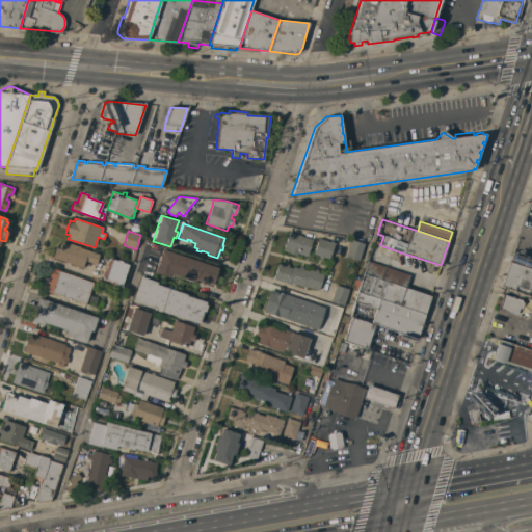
[(289,232),(313,240),(309,253),(310,253),(309,255),(308,255),(307,257),(297,254),(296,256),(288,253),(283,250),(289,232)]
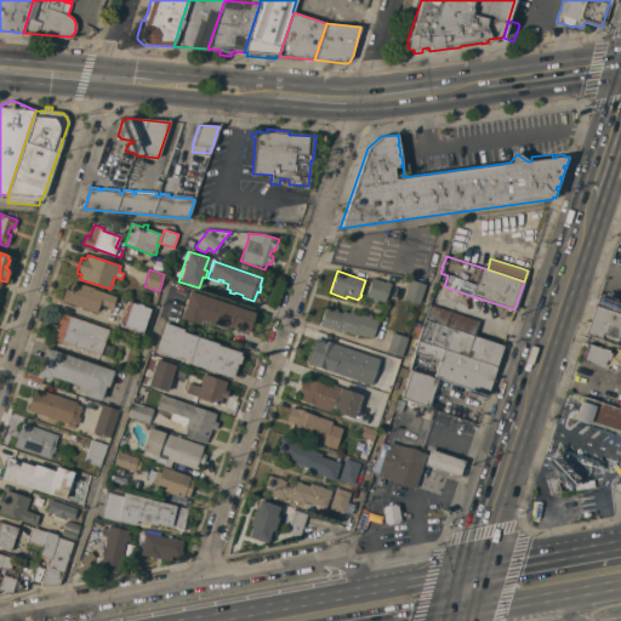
[(371,279),(385,283),(386,281),(388,281),(388,284),(389,284),(385,302),(377,301),(376,302),(371,301),(372,298),(365,296),(371,279)]
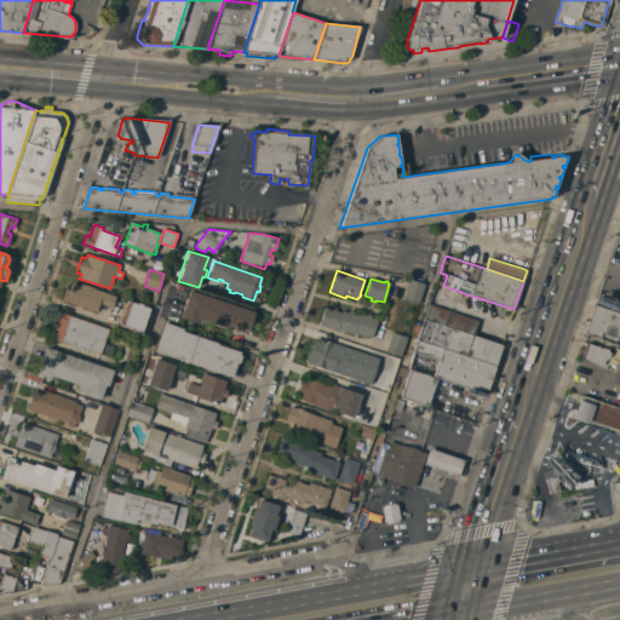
[(424,285),(418,304),(403,299),(409,280),(424,285)]
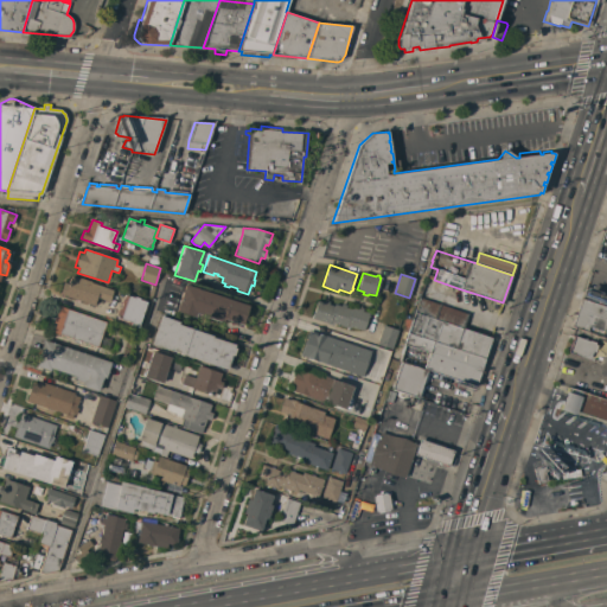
[(80,279),(80,278),(91,282),(113,291),(109,301),(97,298),(94,306),(59,294),(64,282),(69,283),(71,276),(80,279)]
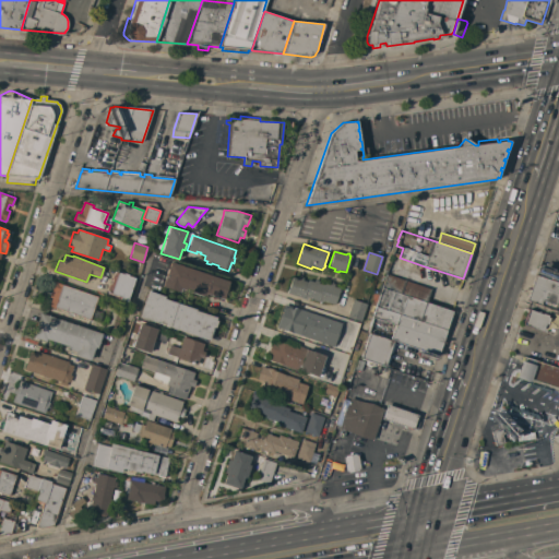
[(229,282),(223,299),(209,295),(207,297),(205,296),(205,297),(180,288),(179,292),(163,286),(170,262),(229,282)]
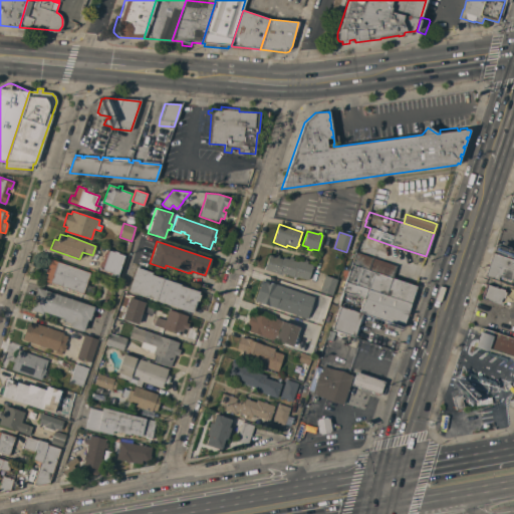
[(116,277),(109,275),(109,276),(106,275),(107,272),(98,269),(99,267),(98,266),(100,261),(101,262),(105,249),(113,252),(113,251),(117,252),(117,253),(123,256),(116,277)]
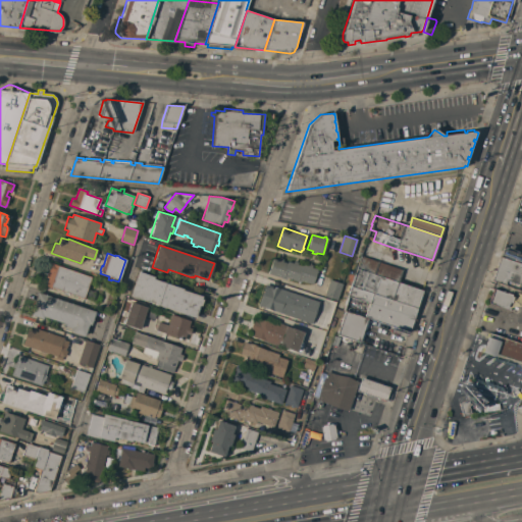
[(403,270),(362,256),(357,268),(399,282),(403,270)]
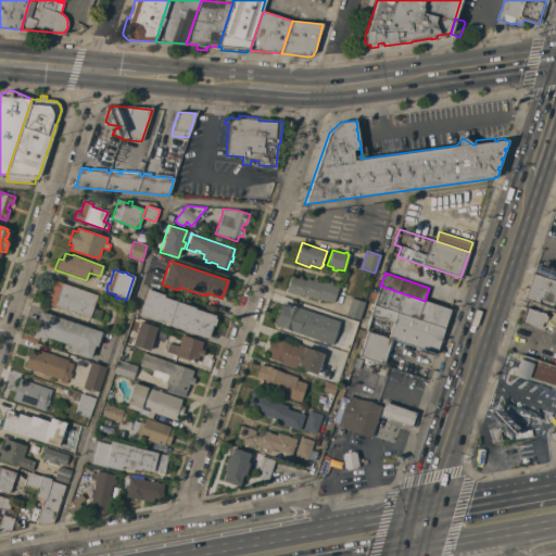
[(555,304),(539,299),(538,303),(526,299),(533,274),(555,281),(555,304)]
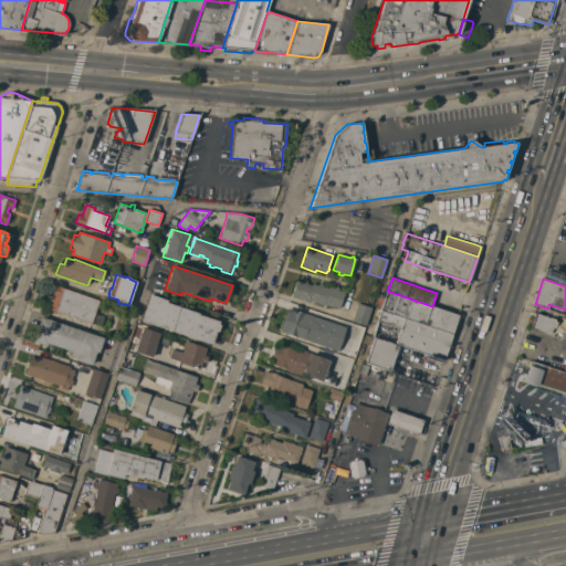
[(296,280),(302,282),(303,280),(307,281),(306,283),(312,285),(312,283),(318,285),(320,283),(323,285),(323,286),(326,289),(326,286),(334,289),(335,286),(338,287),(338,290),(345,292),(338,308),(327,304),(326,306),(323,305),(312,302),(311,304),(291,296),(296,280)]
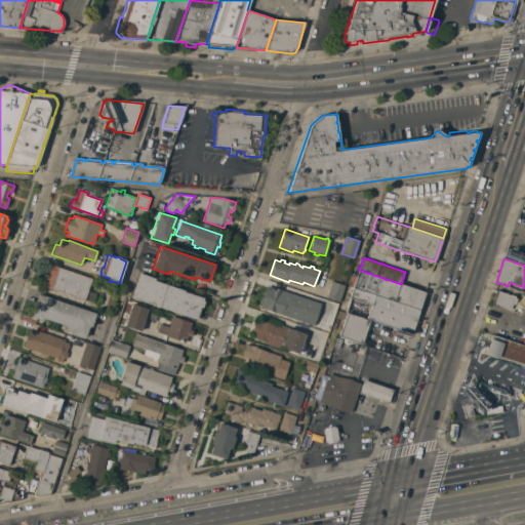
[(92,279),(84,300),(46,287),(48,280),(45,279),(50,265),(92,279)]
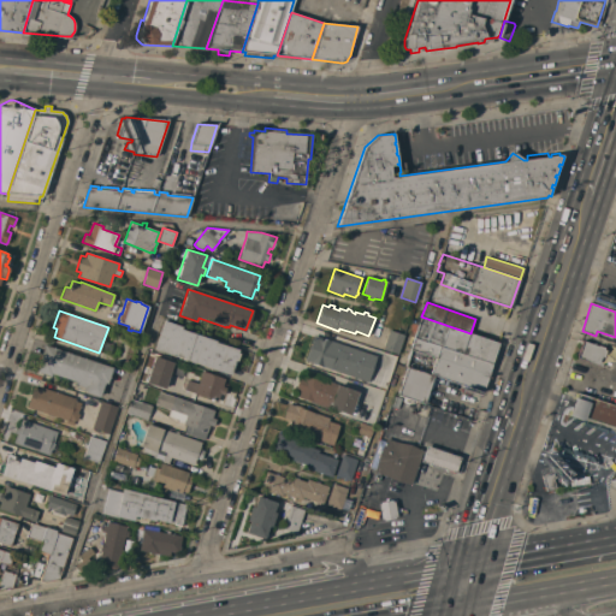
[(499,343),(471,333),(421,317),(415,338),(492,365),(499,343)]
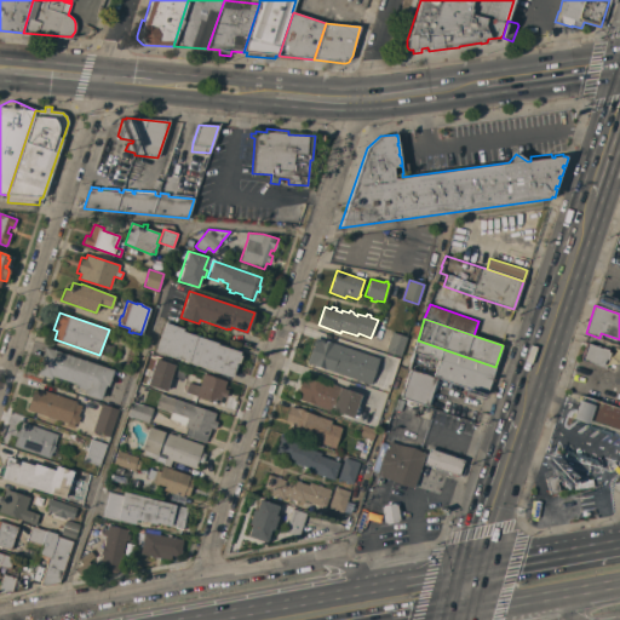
[(183,328),(182,332),(217,343),(217,344),(240,352),(239,355),(241,356),(239,363),(236,363),(231,377),(155,351),(165,322),(183,328)]
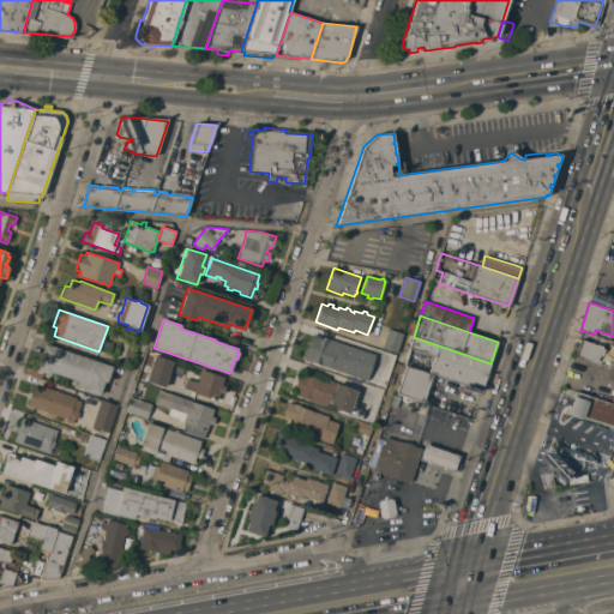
[(403,333),(397,353),(381,348),(387,329),(403,333)]
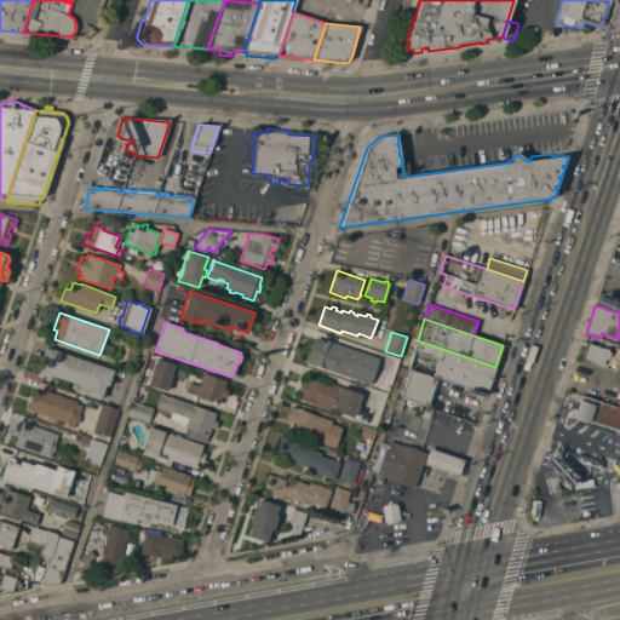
[(315,338),(378,359),(369,385),(306,362),(315,338)]
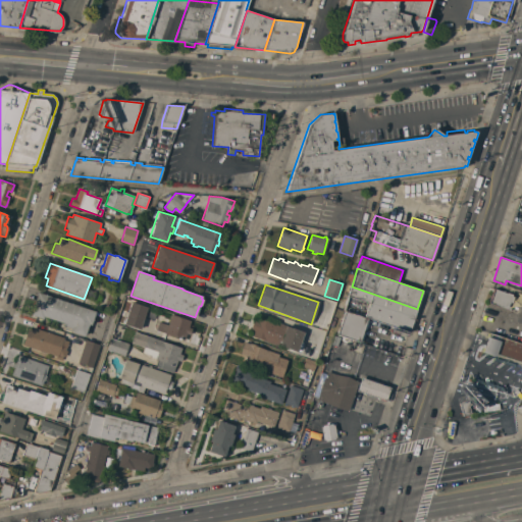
[(417,309),(352,286),(344,310),(345,310),(367,318),(409,332),(417,309)]
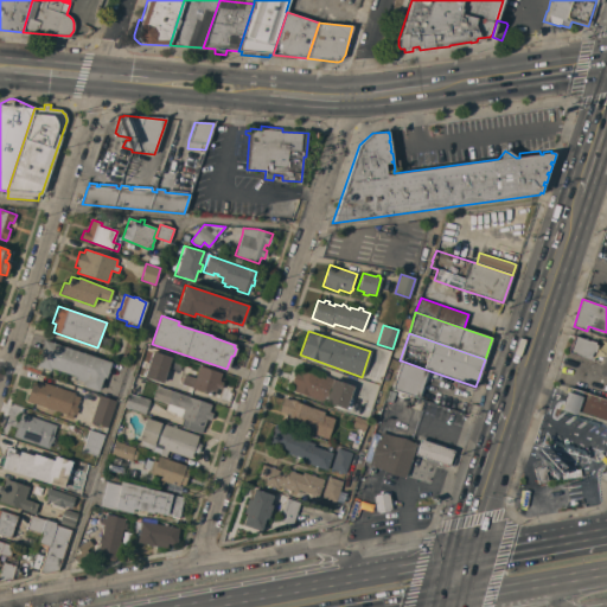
[(589,342),(589,340),(595,343),(595,345),(598,345),(595,352),(593,352),(589,360),(568,353),(568,352),(567,349),(569,345),(570,345),(574,336),(589,342)]
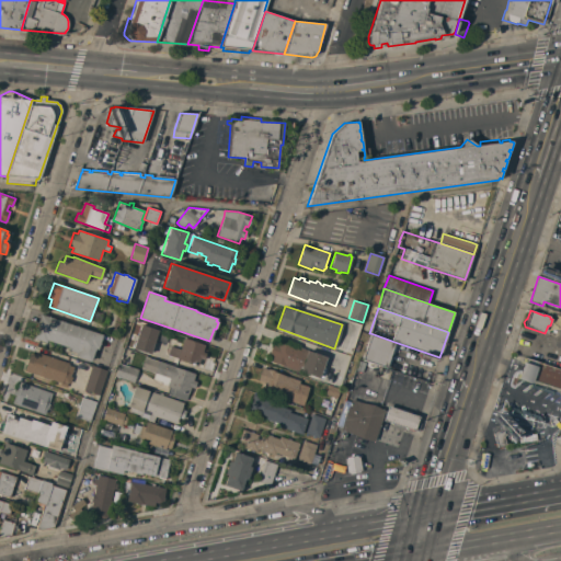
[(102,334),(98,350),(95,348),(91,362),(77,357),(78,357),(75,356),(76,353),(69,351),(70,348),(46,340),(45,343),(32,339),(39,313),(102,334)]
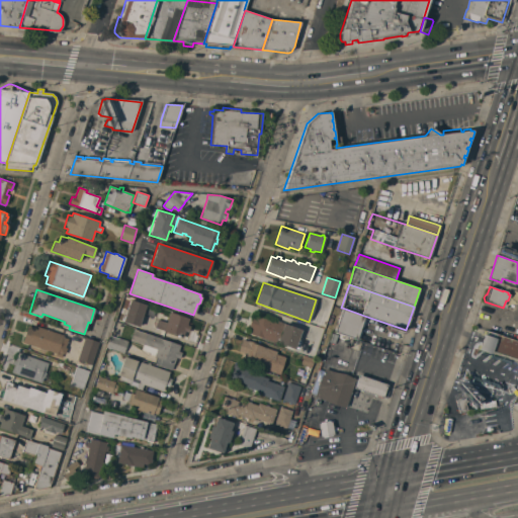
[(146,305),(139,327),(123,322),(131,299),(146,305)]
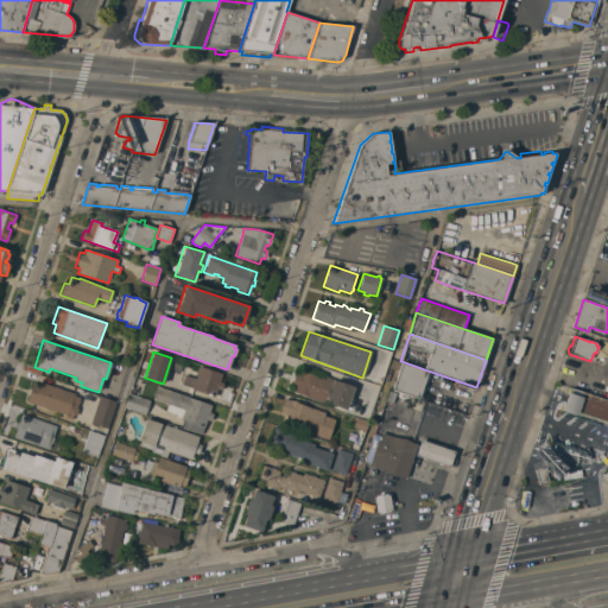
[(428,371),(401,361),(393,388),(419,398),(428,371)]
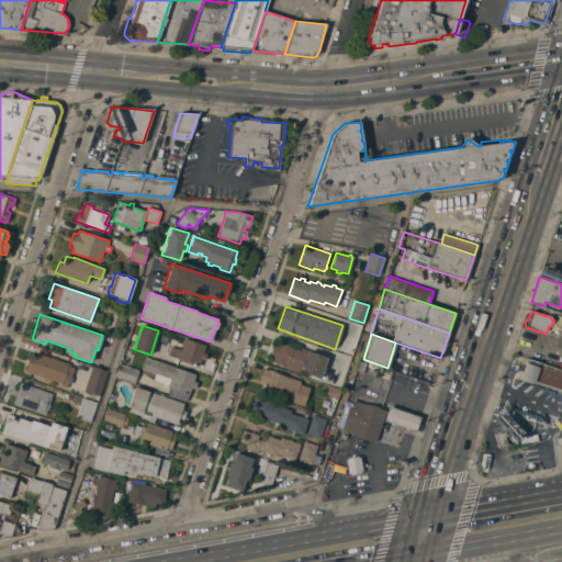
[(205,346),(203,352),(206,353),(204,360),(201,359),(198,367),(178,359),(168,356),(171,347),(176,348),(177,343),(182,344),(184,338),(205,346)]
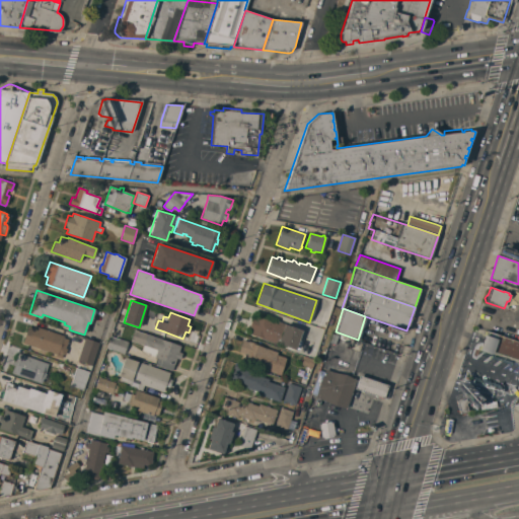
[(295,350),(278,344),(278,345),(250,335),(252,329),(248,328),(252,318),(255,319),(257,314),(302,330),(295,350)]
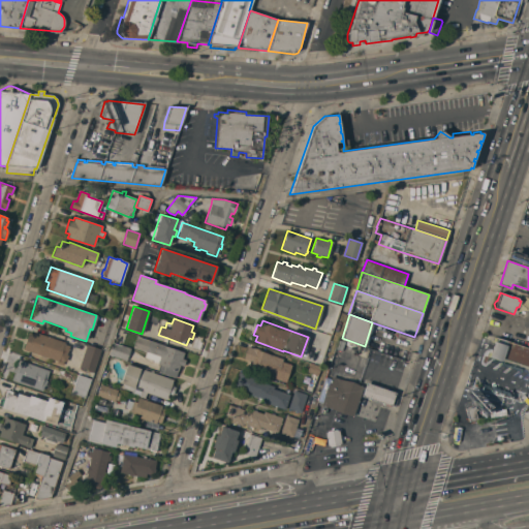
[(64,342),(64,344),(69,346),(66,354),(68,355),(66,362),(64,362),(63,366),(55,363),(56,361),(23,349),(28,333),(33,335),(33,332),(64,342)]
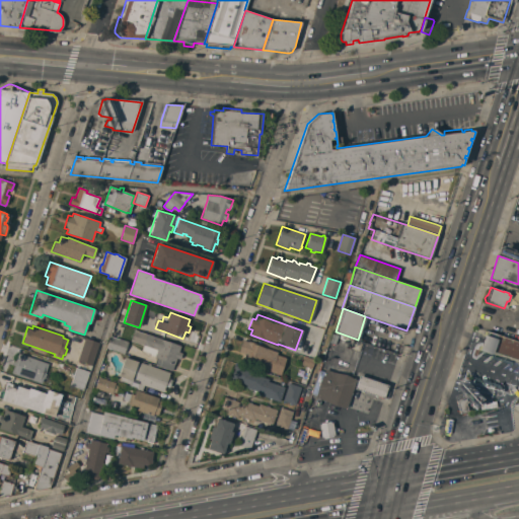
[(180,346),(178,352),(181,353),(179,359),(176,358),(171,370),(155,365),(157,358),(150,355),(150,354),(142,351),(144,346),(131,341),(134,329),(180,346)]
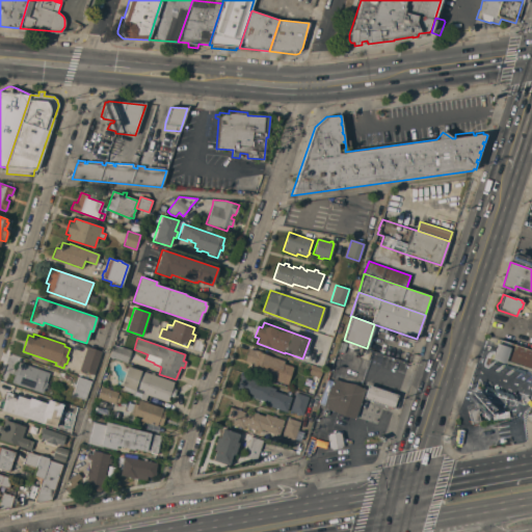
[(347,344),(344,353),(338,351),(341,342),(347,344)]
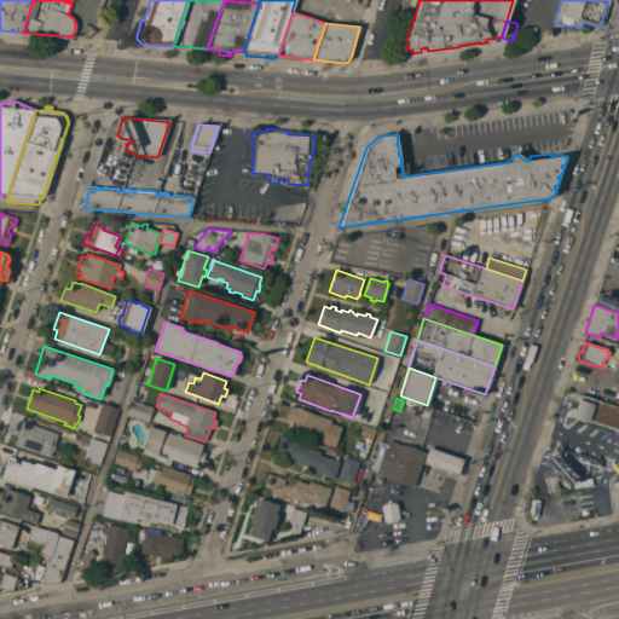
[(594,400),(618,409),(618,429),(586,420),(594,400)]
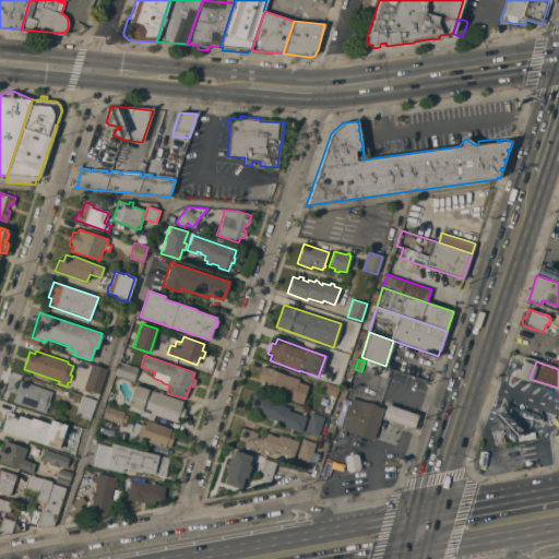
[(133,382),(115,376),(119,363),(138,368),(133,382)]
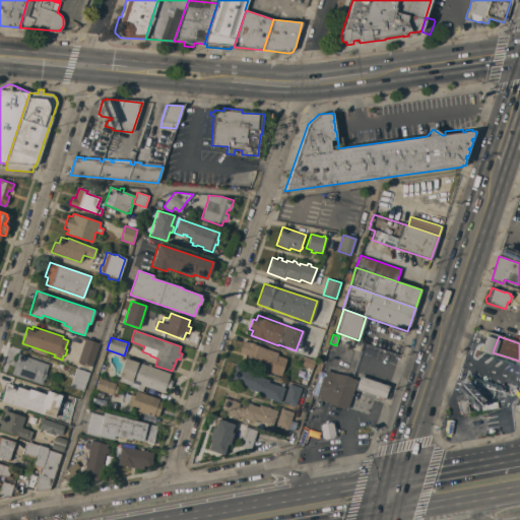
[(100,343),(91,367),(77,362),(85,338),(100,343)]
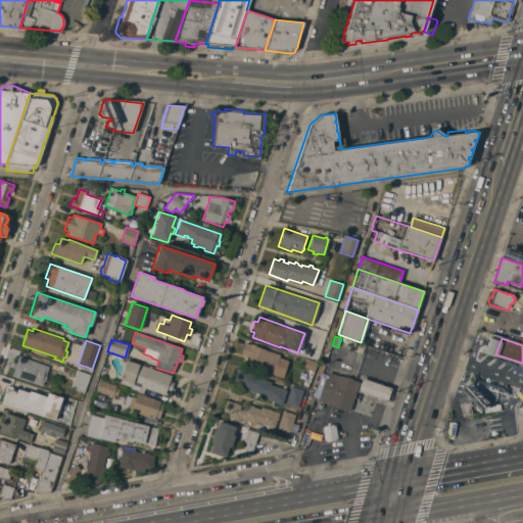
[(267,372),(267,373),(258,370),(259,369),(252,367),(252,368),(247,367),(247,366),(243,364),(245,357),(240,354),(244,342),(259,347),(258,348),(280,354),(279,358),(287,361),(282,378),(270,374),(270,373),(267,372)]
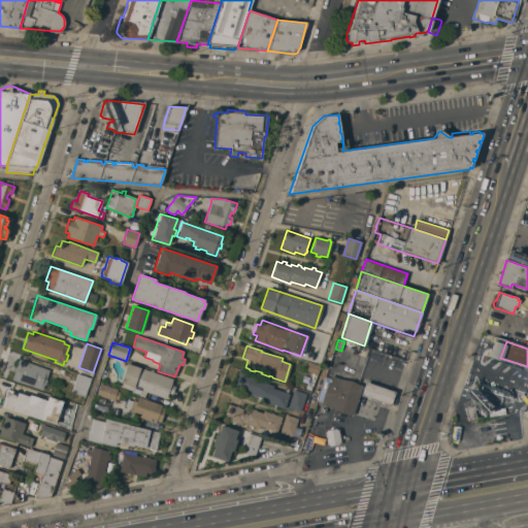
[(50,370),(45,380),(46,381),(46,383),(45,383),(44,384),(42,390),(11,381),(13,372),(12,372),(14,368),(15,368),(19,359),(50,370)]
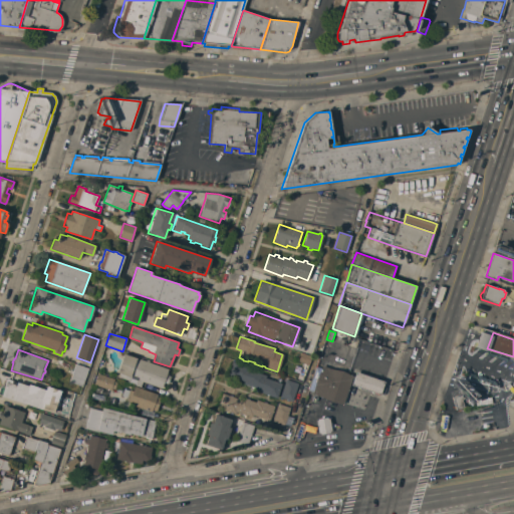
[(168,368),(166,374),(170,375),(168,383),(164,382),(162,389),(143,381),(141,387),(126,382),(127,380),(118,377),(119,373),(116,372),(122,353),(168,368)]
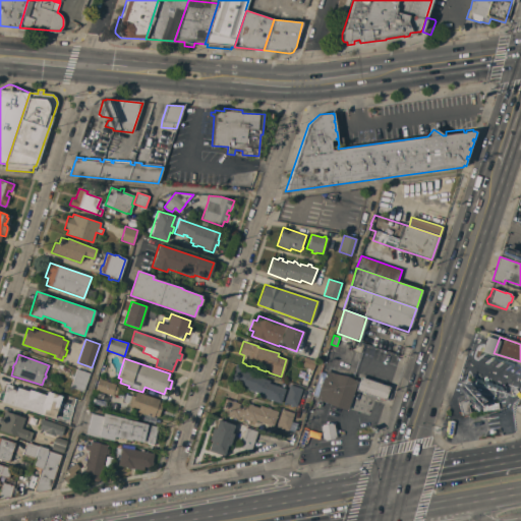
[(315,361),(313,369),(302,366),(304,358),(315,361)]
